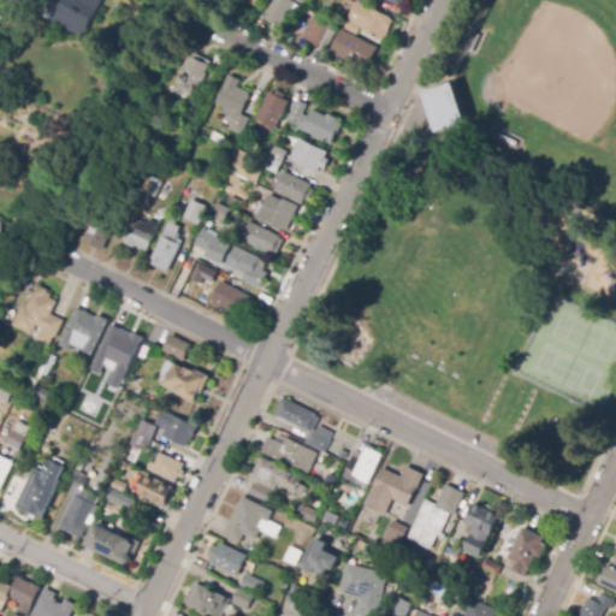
[(83,37),(53,22),(64,0),(100,0),(102,1),(83,37)]
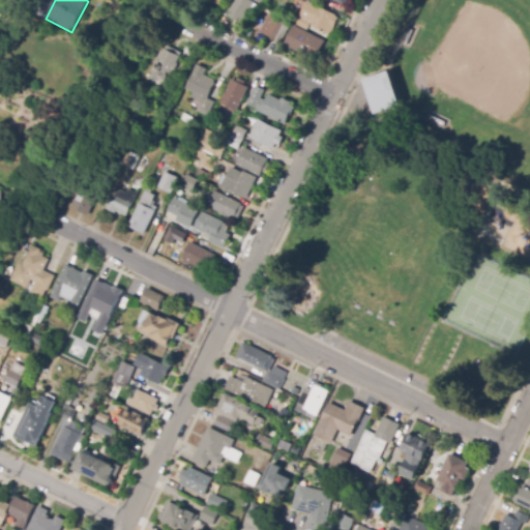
[(236,21),(230,17),(232,13),(229,10),(235,0),(251,0),(255,2),(242,21),(238,18),(236,21)]
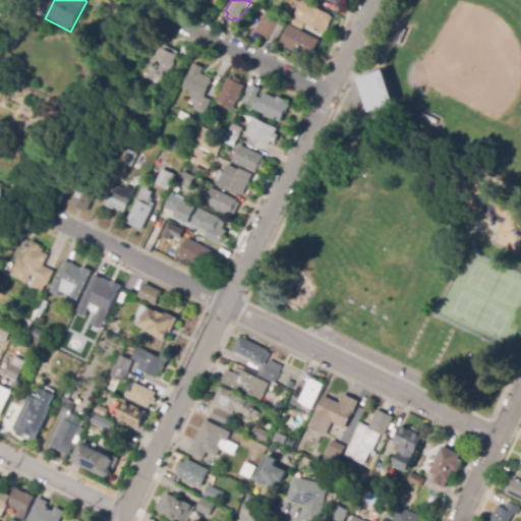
[(326,34),(306,25),(307,23),(305,22),(302,30),(290,24),(293,15),(296,16),(302,2),(314,7),(331,14),(330,16),(333,17),(326,34)]
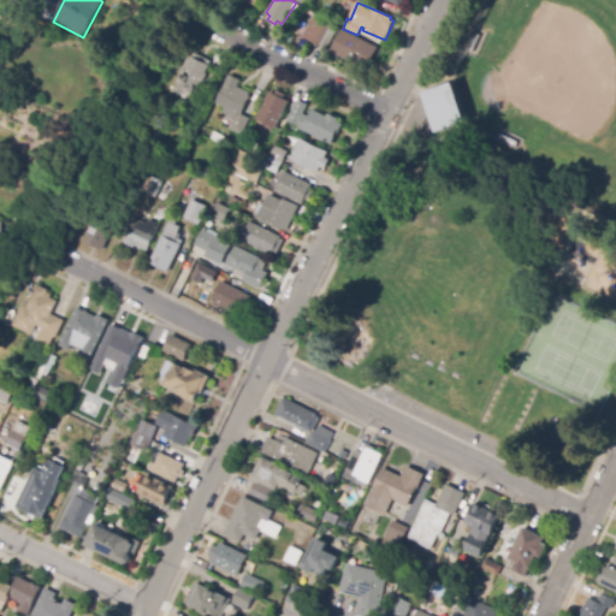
[(325,15),(317,10),(319,5),(327,10),(325,15)]
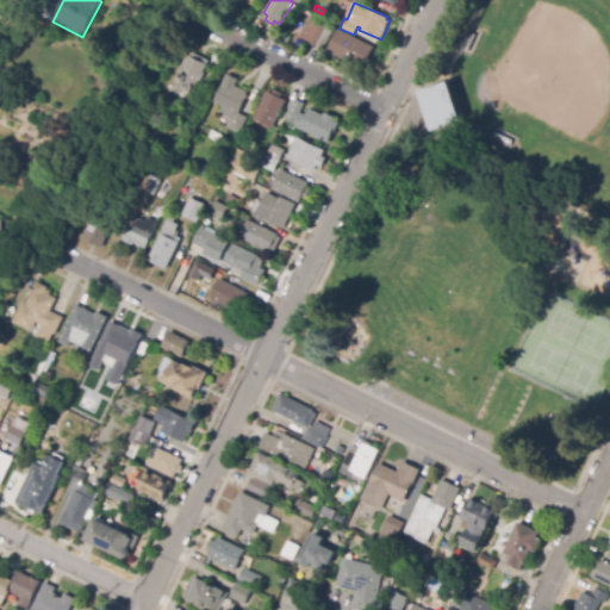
[(310,18),(329,26),(318,48),(300,41),(310,18)]
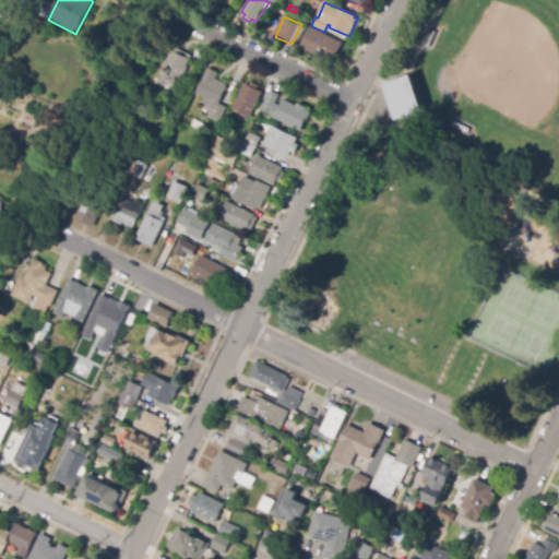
[(333,64),(300,48),(310,27),(343,44),(333,64)]
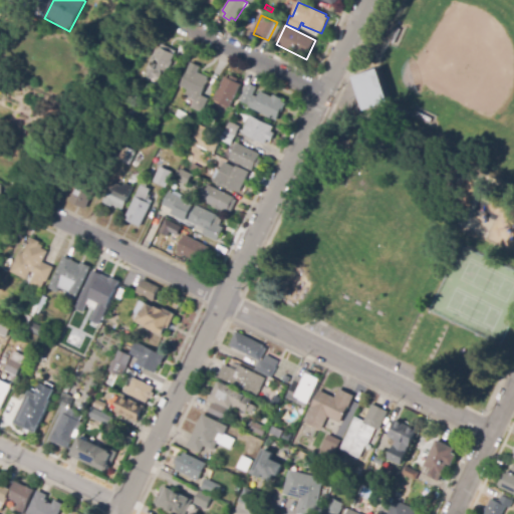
[(395,44),(391,42),(397,28),(402,30),(395,44)]
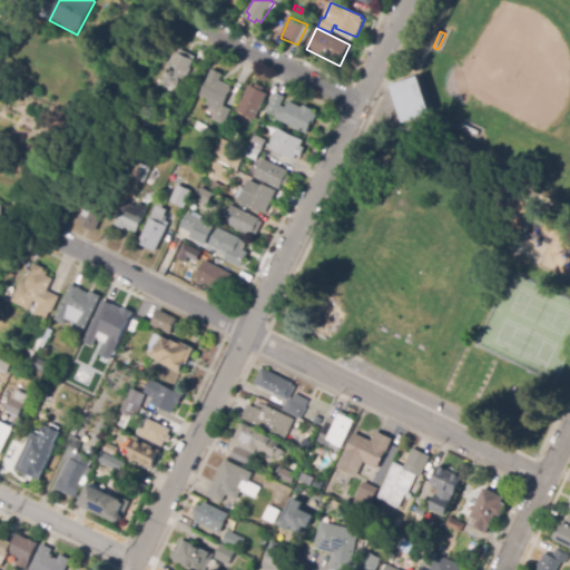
[(276,45),(265,39),(266,36),(278,41),(276,45)]
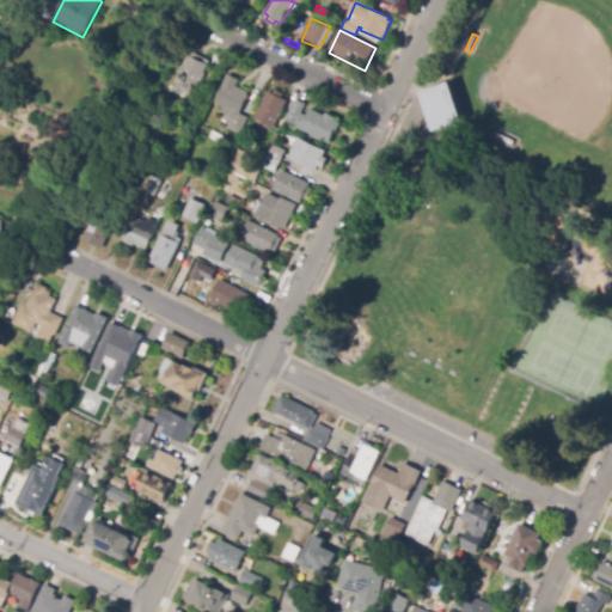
[(191,97),(177,89),(176,81),(187,60),(191,59),(195,53),(207,60),(204,62),(209,65),(204,72),(206,75),(203,81),(200,83),(200,84),(191,97)]
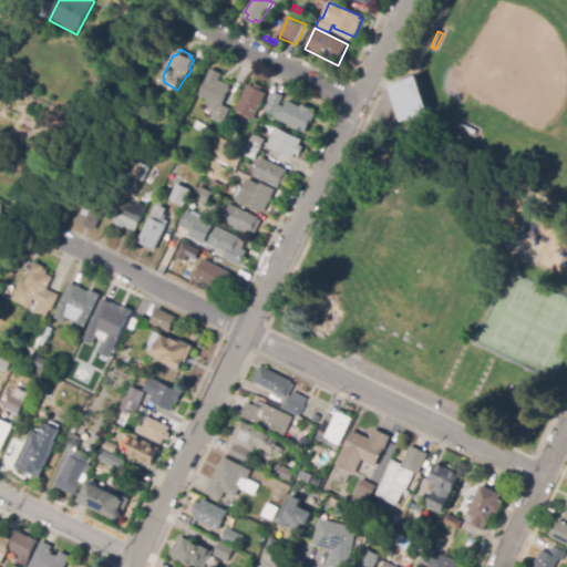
[(217,124),(212,122),(215,112),(204,107),(207,100),(200,96),(210,70),(217,72),(222,73),(219,81),(230,85),(229,89),(230,89),(224,106),(229,109),(223,126),(217,124)]
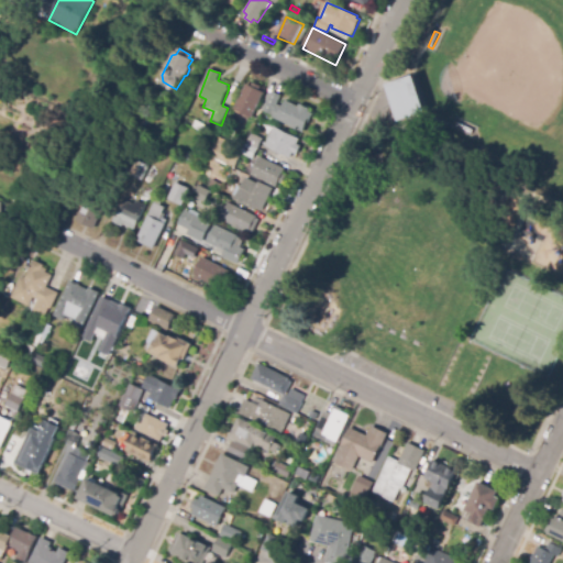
[(401,121),(388,86),(416,76),(429,112),(401,121)]
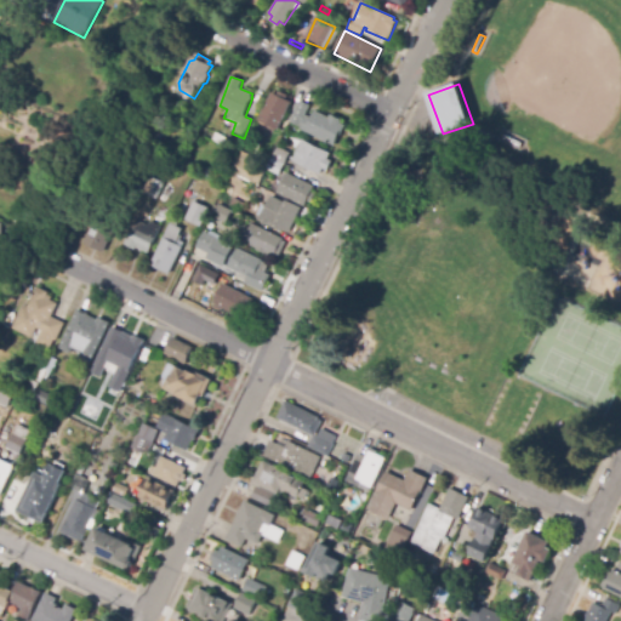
[(278,131),(258,120),(272,93),(279,97),(280,92),(289,96),(288,101),(292,103),(278,131)]
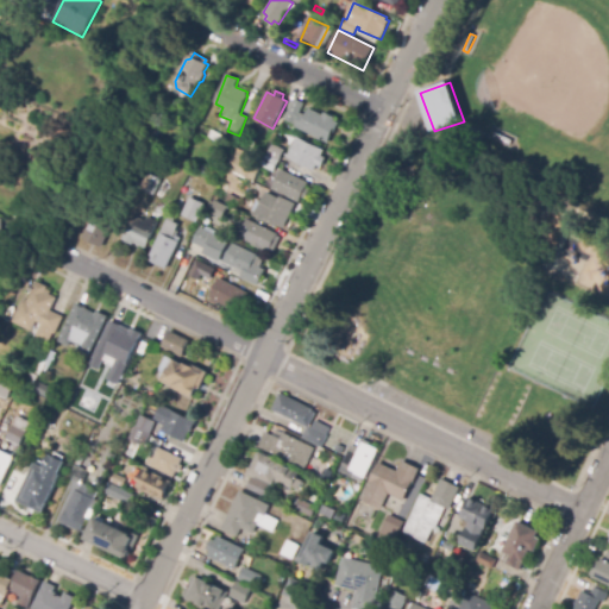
[(294,125),(286,120),(295,100),(305,104),(300,113),(301,114),(297,120),(294,125)]
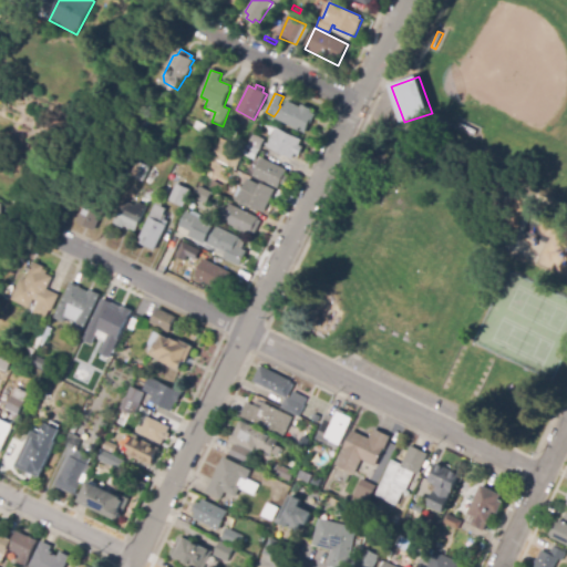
[(306,134),(275,119),(281,105),(286,107),(288,101),(301,107),(302,105),(312,110),(311,113),(315,114),(306,134)]
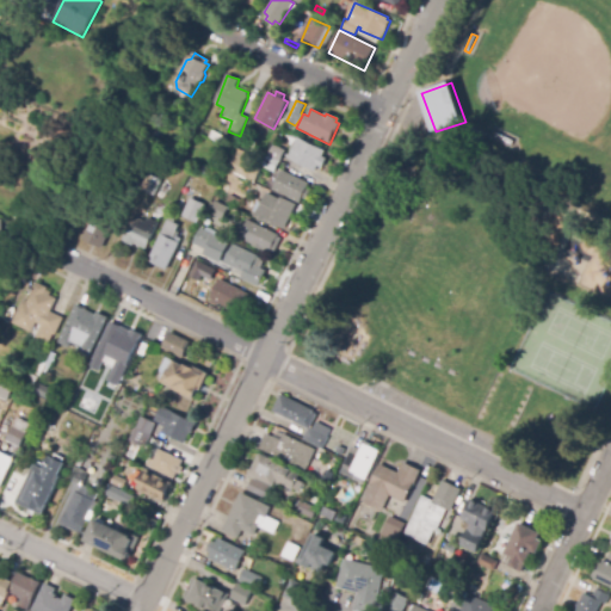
[(220,144),(203,139),(207,129),(223,136),(220,144)]
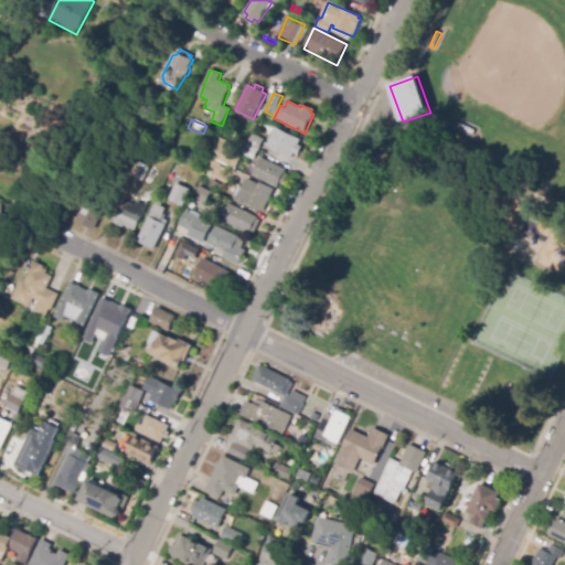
[(473,135),(458,127),(459,124),(475,130),(473,135)]
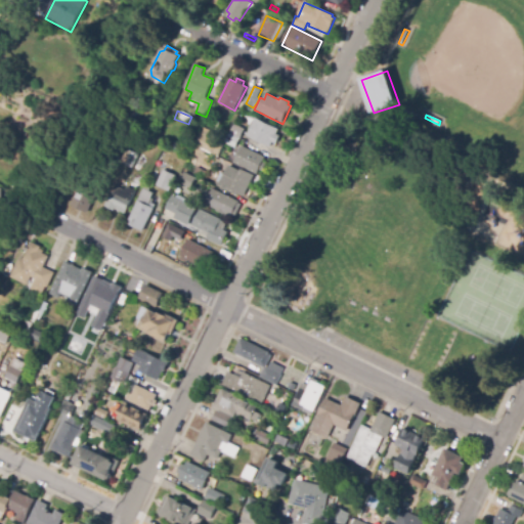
[(270,147),(248,136),(251,130),(249,129),(252,123),(254,124),(257,118),(279,130),(276,134),(280,136),(276,144),(273,142),(270,147)]
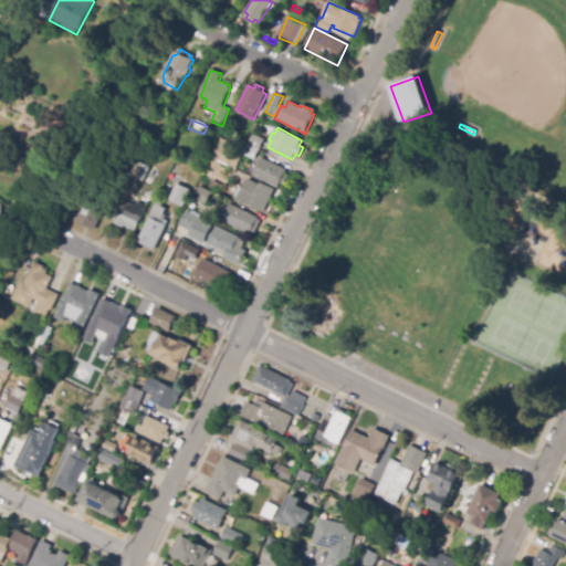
[(261,149),(250,144),(254,135),(265,139),(261,149)]
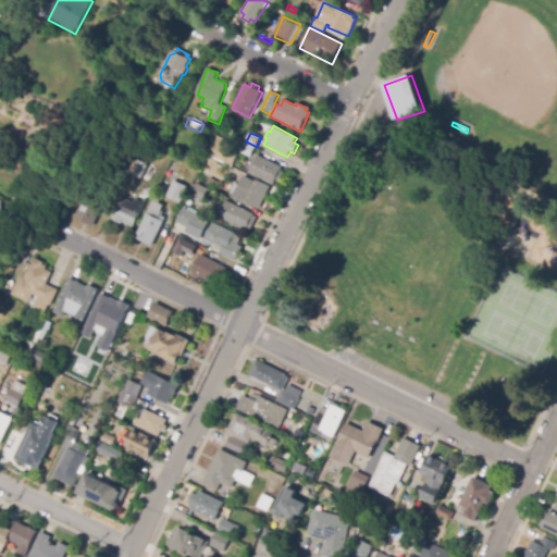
[(170,151),(163,149),(165,141),(166,141),(168,139),(172,141),(171,144),(172,145),(170,151)]
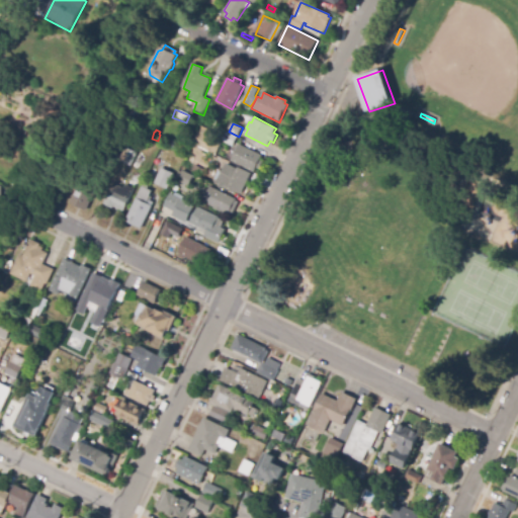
[(198,147),(192,144),(198,132),(198,131),(204,134),(206,130),(214,134),(212,138),(223,143),(219,150),(224,152),(221,157),(217,154),(216,155),(198,147)]
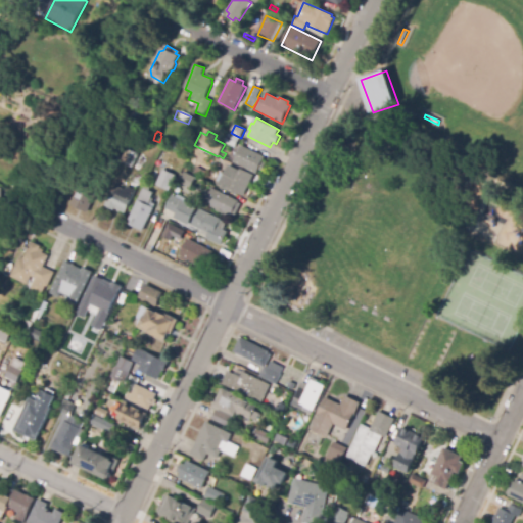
[(235,148),(225,143),(229,134),(239,139),(235,148)]
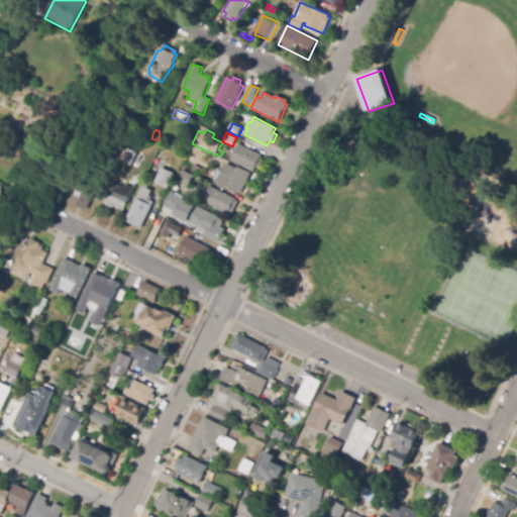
[(178,151),(169,147),(172,140),(181,144),(178,151)]
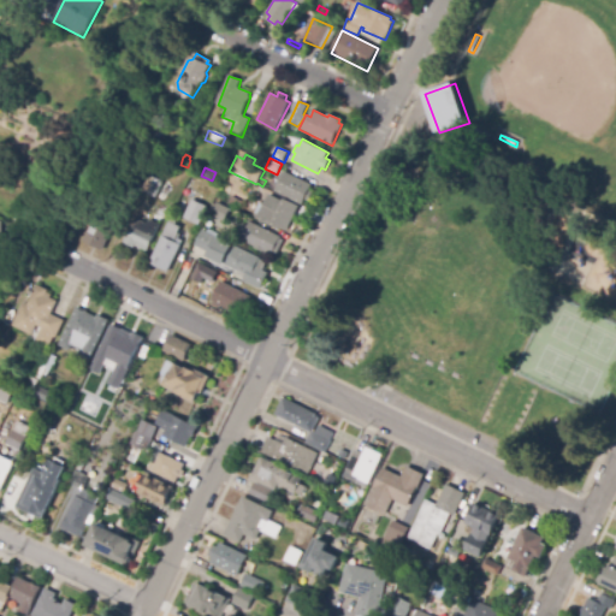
[(302,206),(276,193),(285,172),(313,185),(311,190),(314,193),(309,202),(304,200),(302,206)]
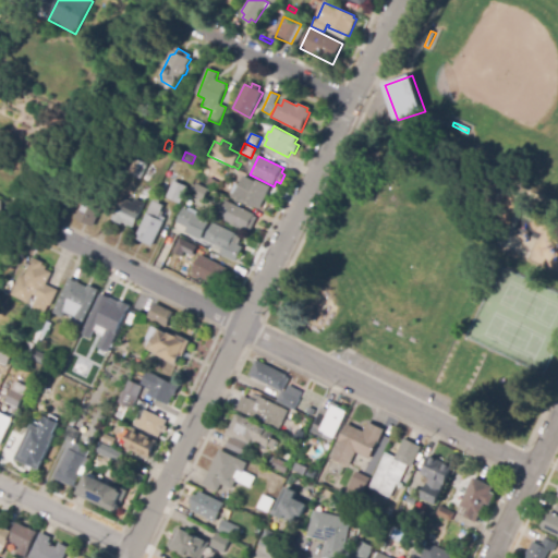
[(142,179),(130,173),(136,159),(148,165),(142,179)]
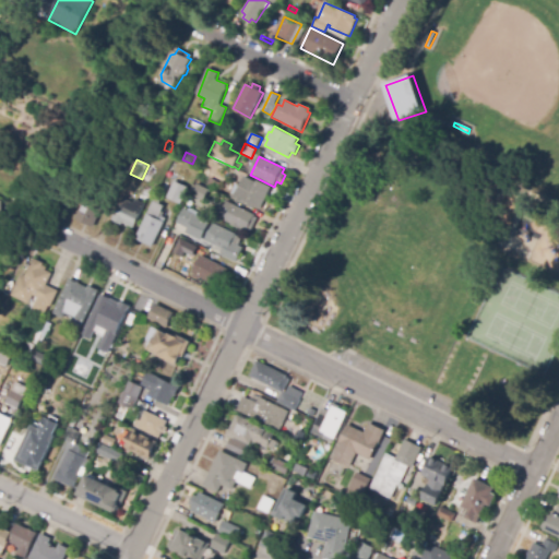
[(125,174),(119,171),(122,165),(128,168),(125,174)]
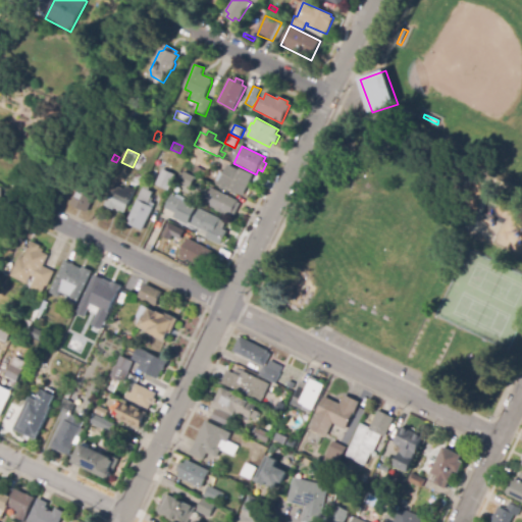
[(239,196),(218,186),(228,164),(242,170),(242,169),(254,174),(249,187),(251,188),(249,193),(244,190),(241,195),(239,194),(239,196)]
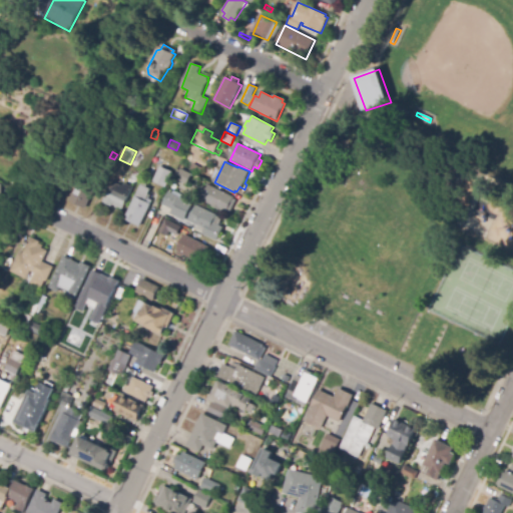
[(196,173),(189,169),(193,163),(196,165),(203,169),(199,175),(196,173)]
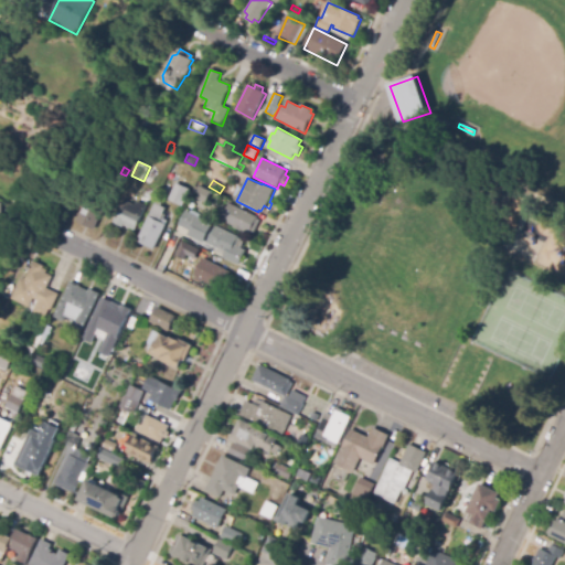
[(183,206),(168,201),(176,183),(191,190),(183,206)]
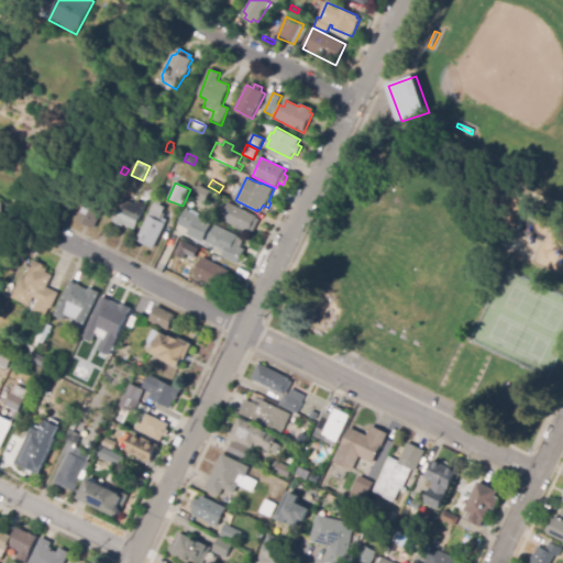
[(206,203),(194,196),(199,186),(211,192),(206,203)]
